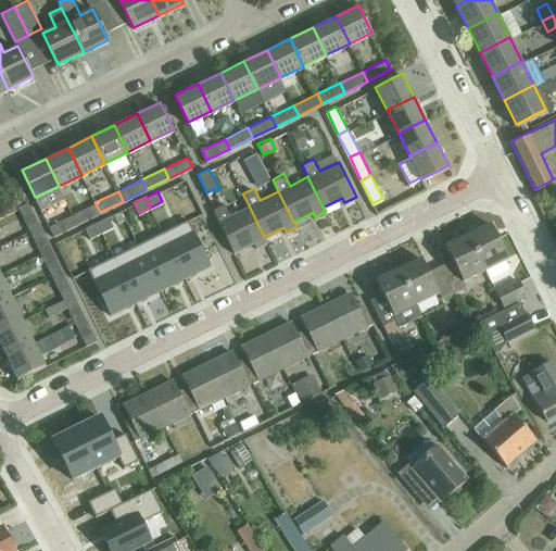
[(29,229),(39,224),(27,201),(17,205),(29,229)]
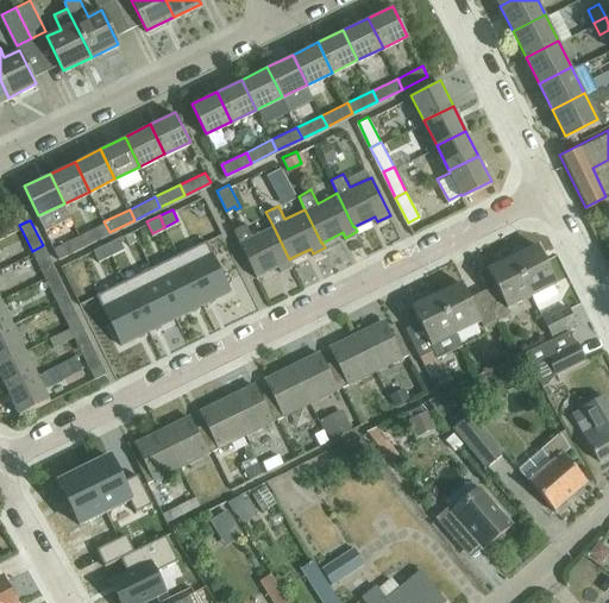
[(110,232),(104,221),(80,233),(85,244),(110,232)]
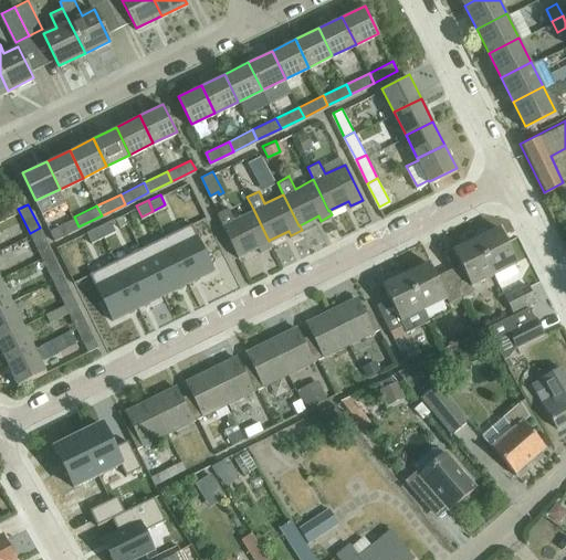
[(269,241),(253,209),(234,218),(229,205),(217,212),(223,224),(239,255),(258,245),(260,250),(272,244),(270,240),(269,241)]
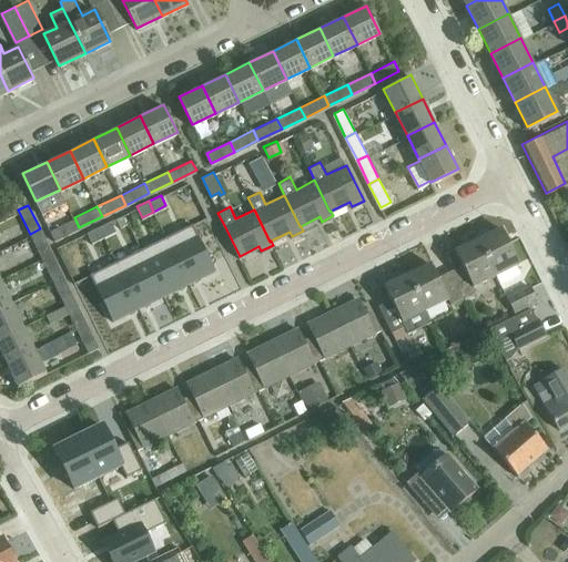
[(79,227),(74,217),(50,230),(56,239),(79,227)]
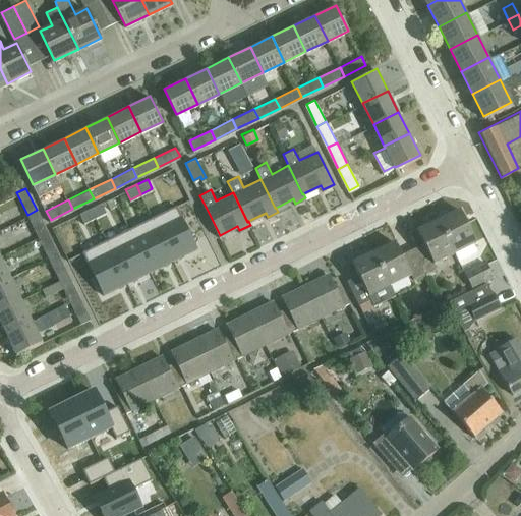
[(102,202),(91,207),(95,217),(106,211),(102,202)]
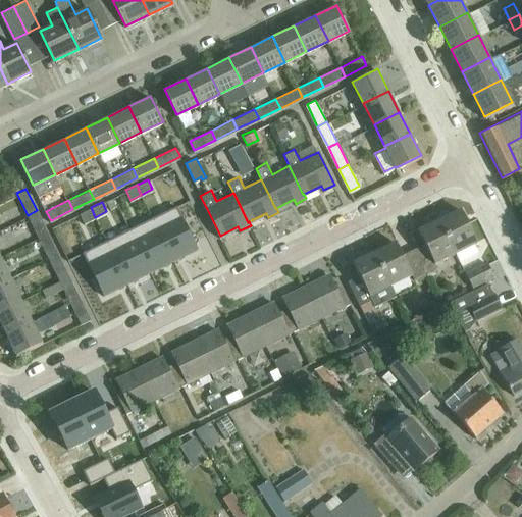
[(176,205),(153,216),(173,259),(198,247),(176,205)]
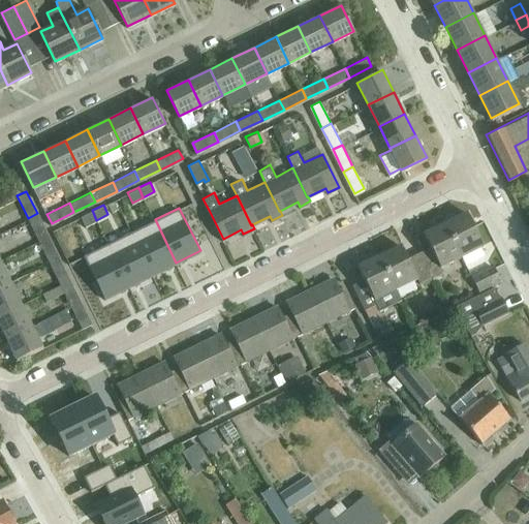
[(85,225),(96,220),(92,210),(81,215),(85,225)]
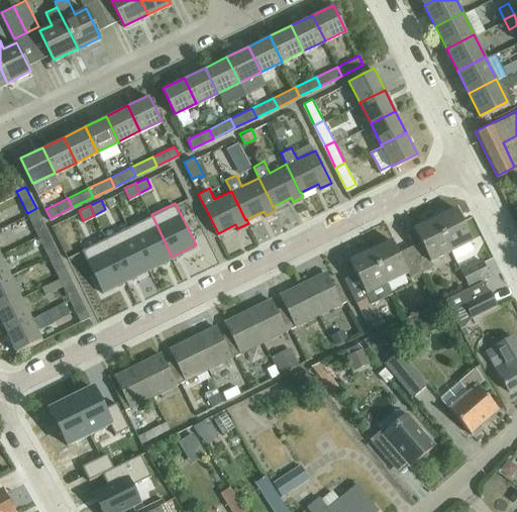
[(456,207),(435,217),(451,249),(455,258),(473,248),(470,241),(473,239),(456,207)]
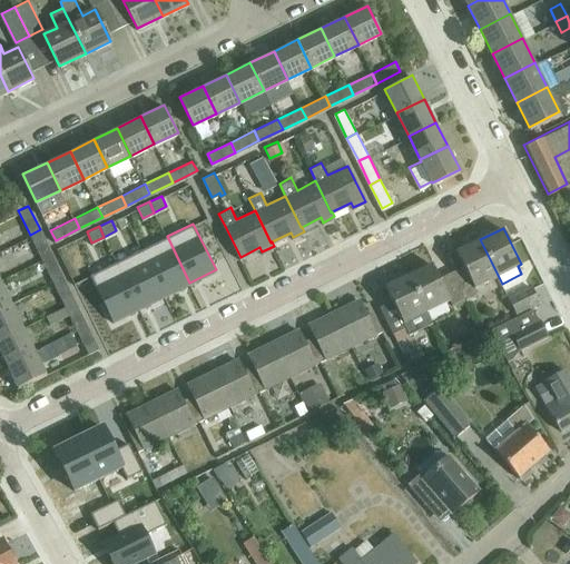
[(30,235),(41,258),(51,253),(40,229),(30,235)]
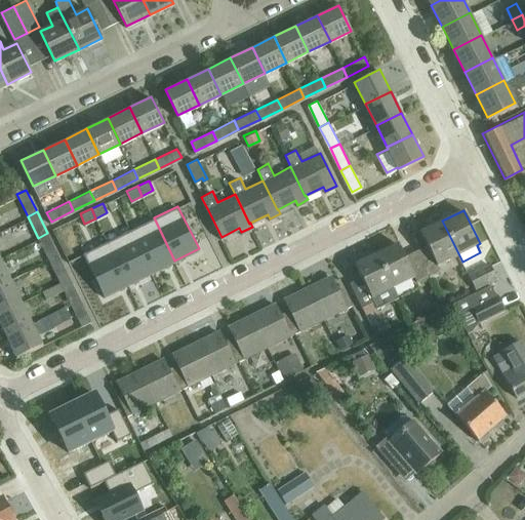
[(154,217),(130,229),(151,272),(174,261),(154,217)]
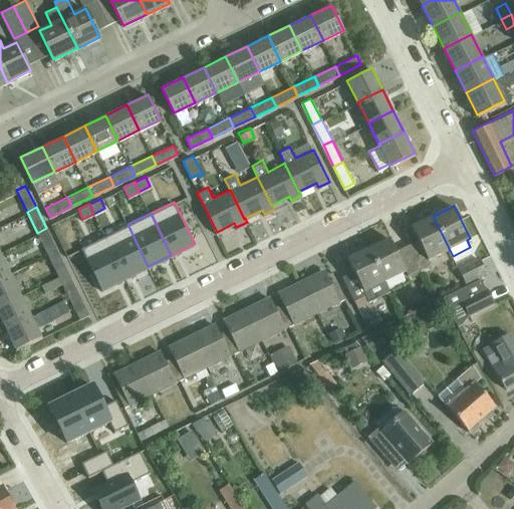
[(418,239),(407,244),(419,268),(430,263),(428,259),(449,248),(433,216),(412,227),(418,239)]
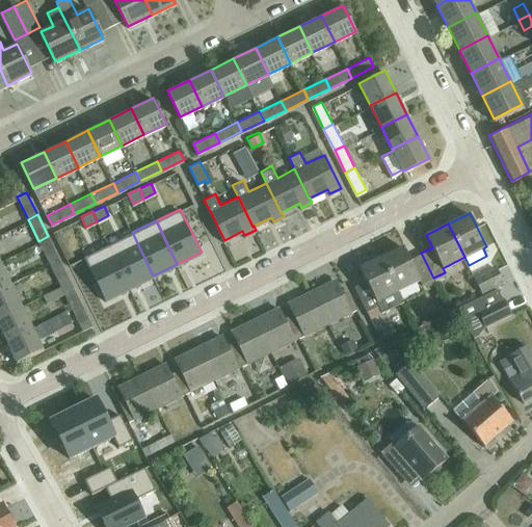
[(132,232),(108,244),(129,287),(153,275),(132,232)]
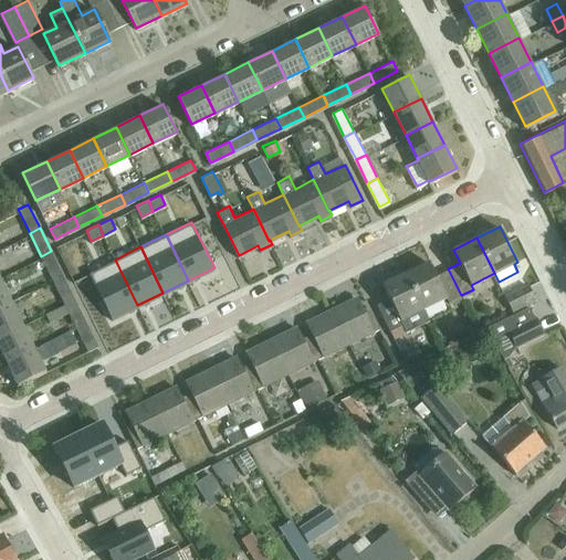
[(51,251),(41,256),(53,280),(63,275),(51,251)]
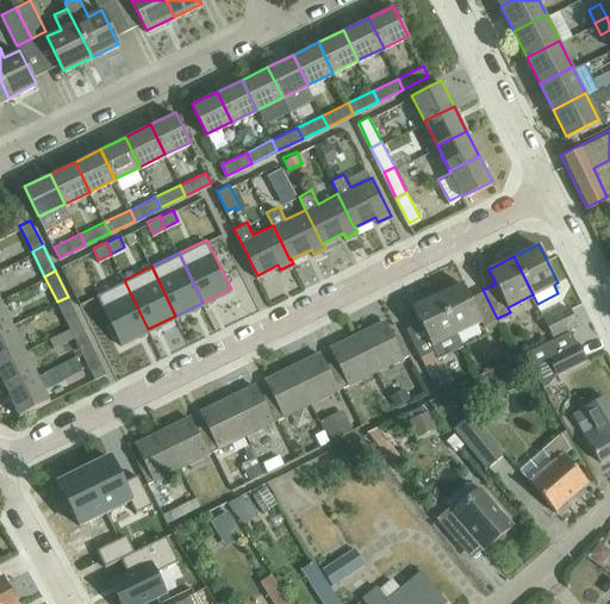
[(124,280),(97,293),(120,343),(148,329),(124,280)]
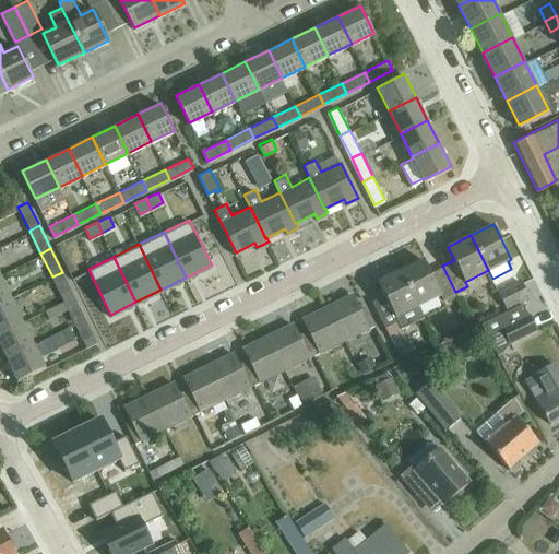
[(424,258),(401,269),(418,305),(441,294),(442,298),(455,292),(442,266),(430,271),(424,258)]
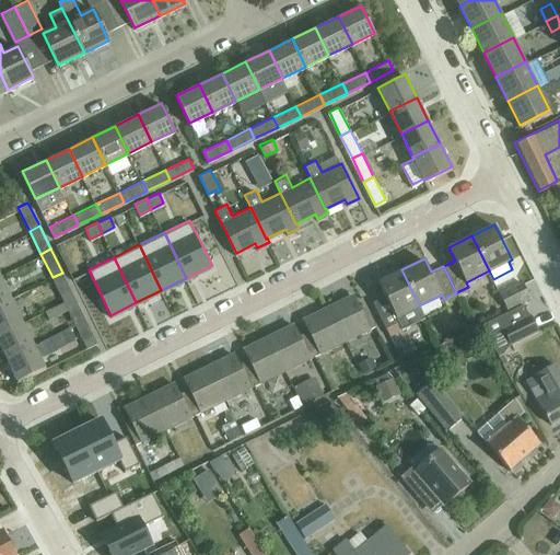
[(419,305),(401,269),(378,281),(385,295),(373,301),(385,327),(398,321),(403,330),(426,319),(419,305)]
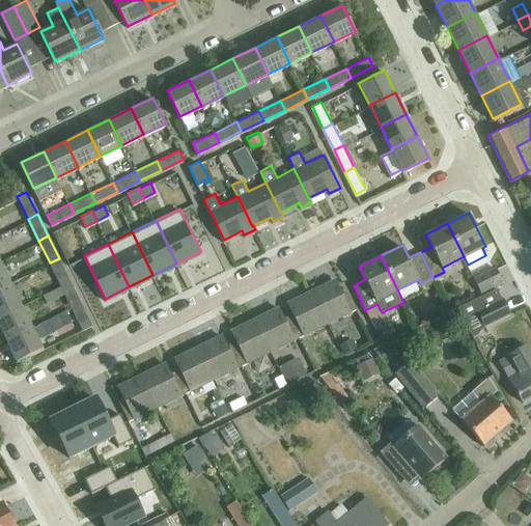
[(60,284),(70,280),(59,258),(50,263),(60,284)]
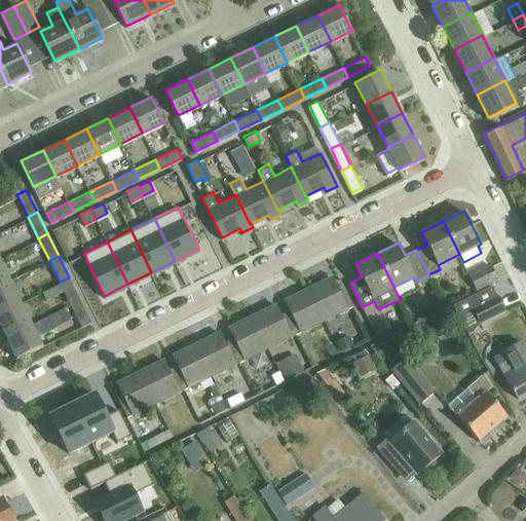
[(0,284),(10,278),(0,257),(0,284)]
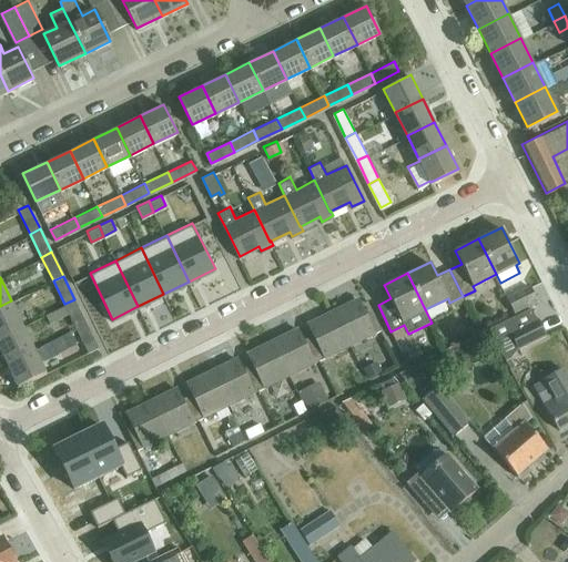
[(537,298),(536,297),(530,285),(507,296),(514,310),(537,298)]
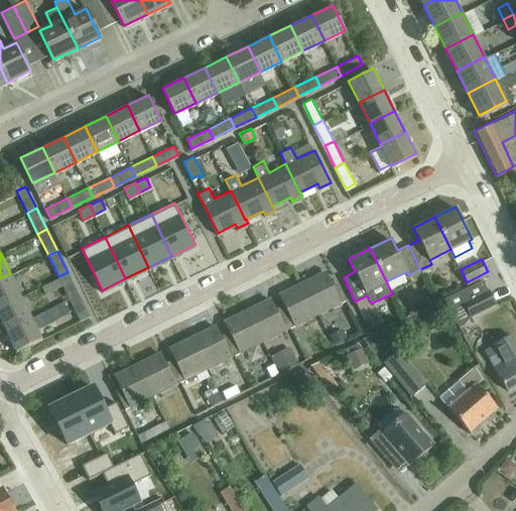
[(325,270),(302,281),(317,312),(345,298),(335,278),(330,280),(325,270)]
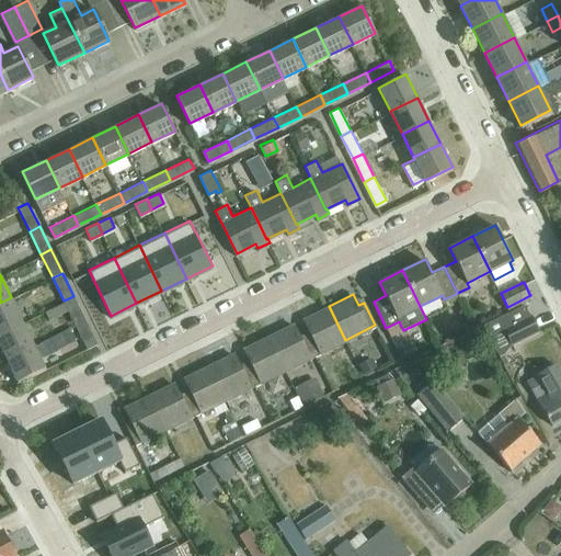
[(76,324),(86,319),(73,296),(64,301),(45,309),(48,317),(67,308),(76,324)]
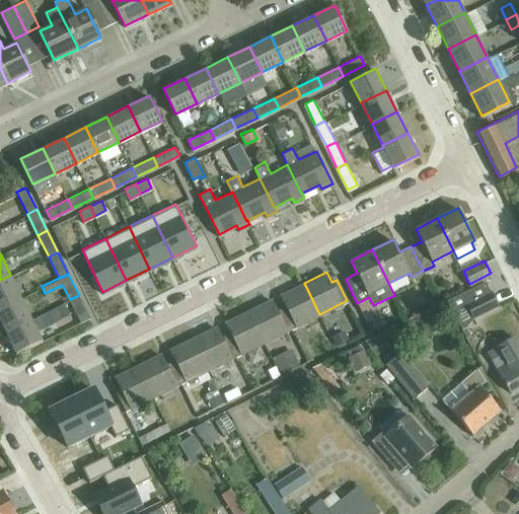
[(0,280),(0,306),(20,297),(10,275),(0,280)]
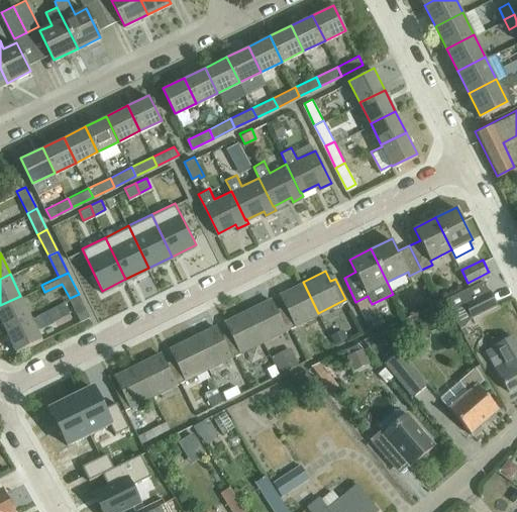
[(450,308),(464,301),(472,315),(497,303),(490,288),(489,289),(484,278),(445,297),(450,308)]
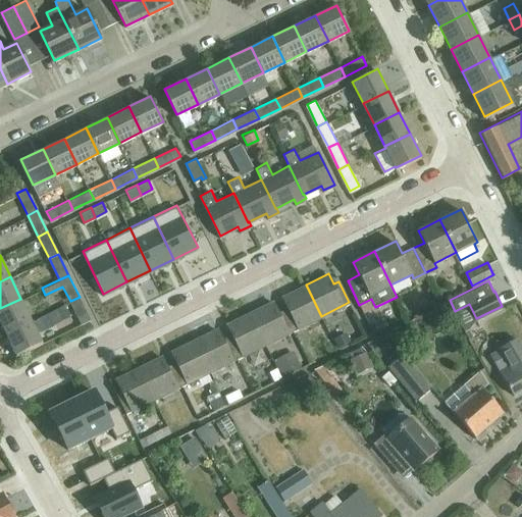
[(288,306),(283,308),(294,329),(321,316),(306,285),(282,296),(288,306)]
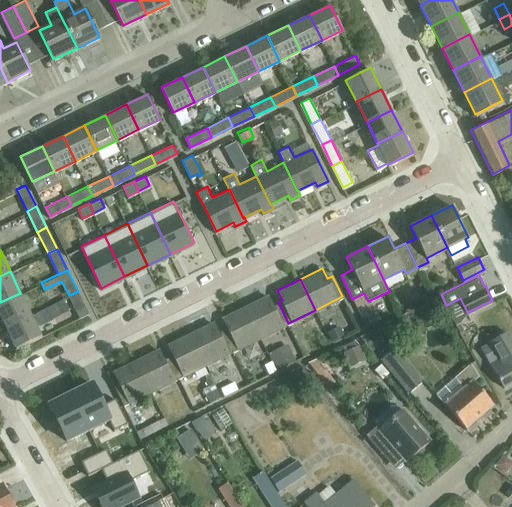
[(78,291),(69,295),(79,317),(88,312),(78,291)]
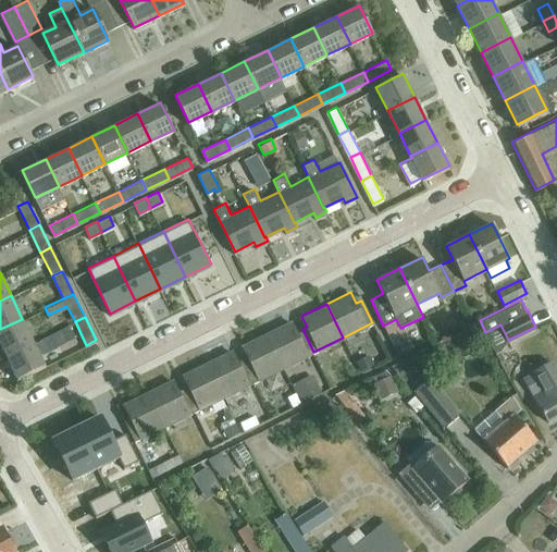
[(0,329),(0,342),(7,355),(34,342),(22,319),(0,329)]
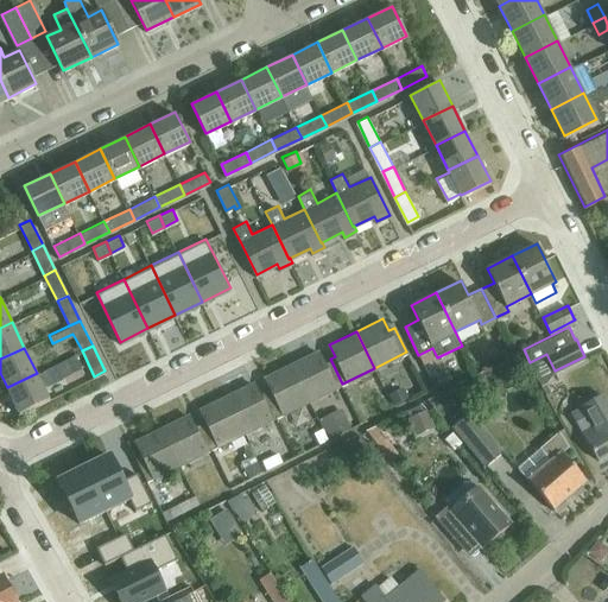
[(318,350),(291,363),(310,399),(342,384),(330,359),(324,362),(318,350)]
